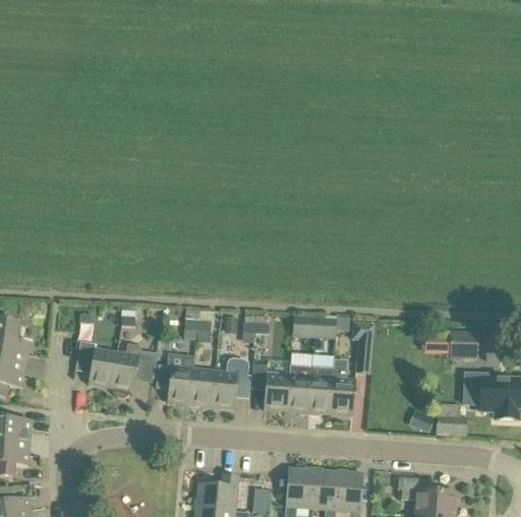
[(184,329),(197,330),(197,320),(198,308),(185,308),(184,329)]
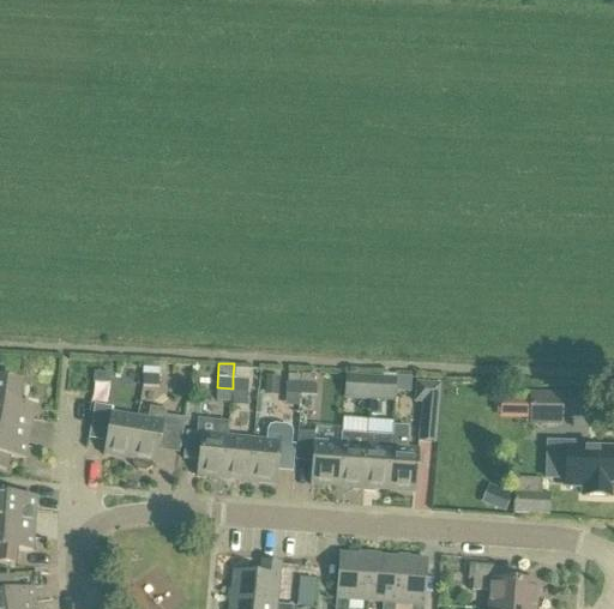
[(234,363),(233,377),(233,389),(247,389),(248,378),(250,365),(234,363)]
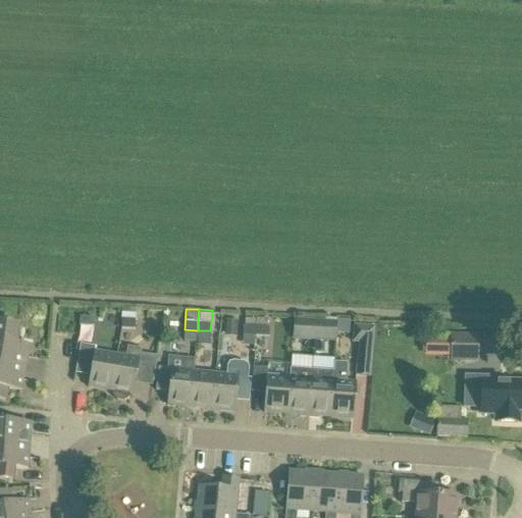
[(80,314),(80,322),(93,323),(94,315),(80,314)]
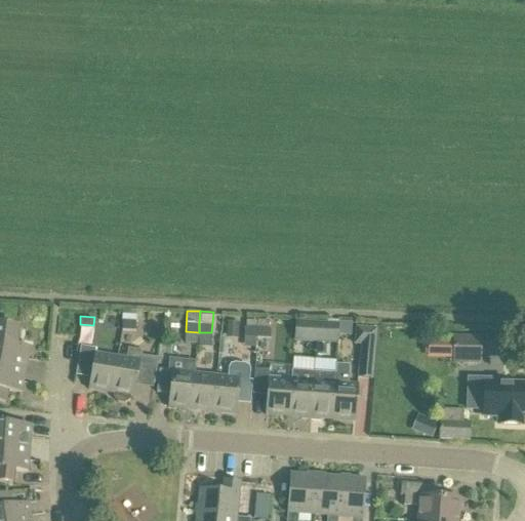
[(135,319),(131,319),(122,318),(122,327),(135,328),(135,319)]
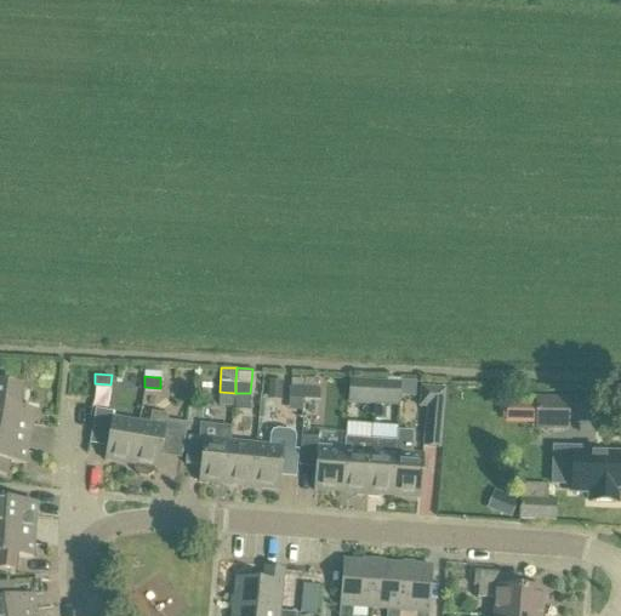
[(347,399),(372,400),(374,377),(348,376),(347,399)]
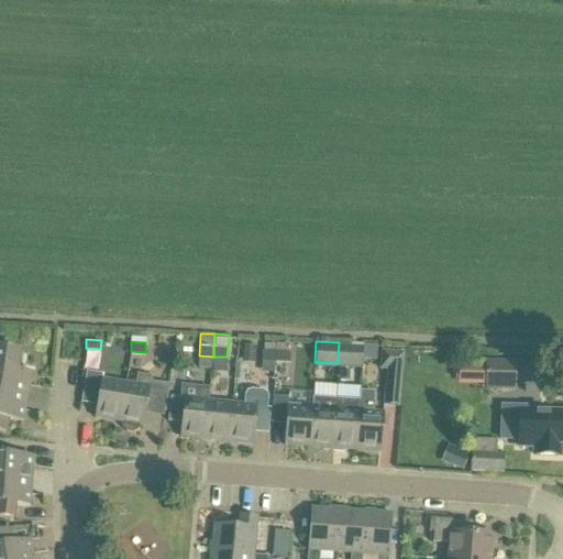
[(339,342),(338,363),(361,364),(361,354),(362,343),(339,342)]
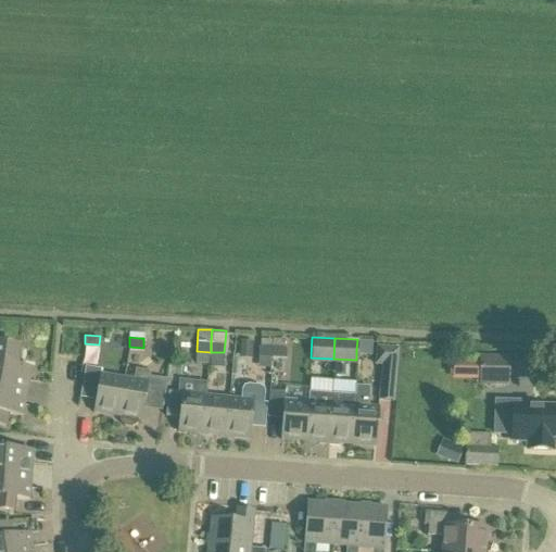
[(394,399),(397,363),(400,343),(377,341),(375,361),(382,362),(379,397),(394,399)]
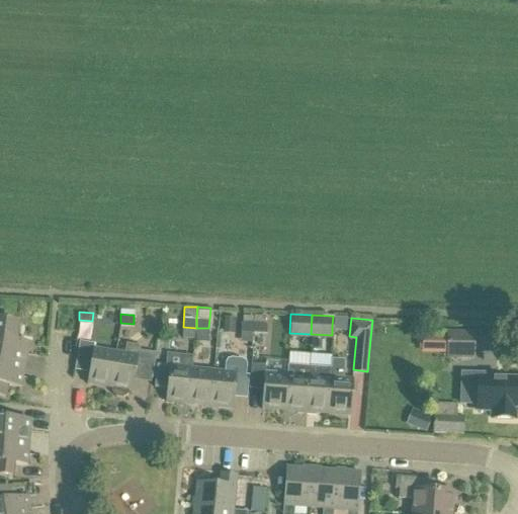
[(0,358),(24,362),(28,340),(13,338),(15,322),(0,319),(0,358)]
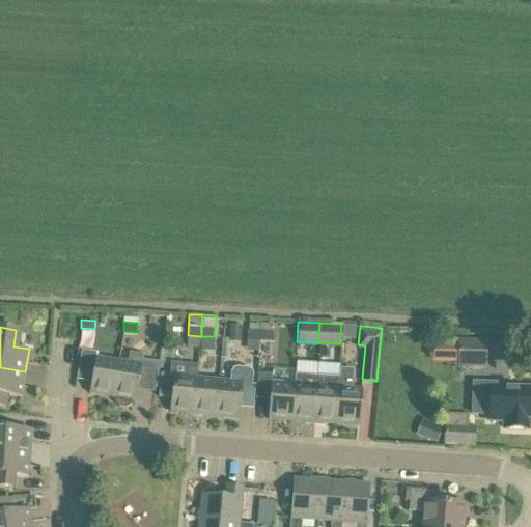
[(247,338),(260,339),(260,330),(248,329),(247,338)]
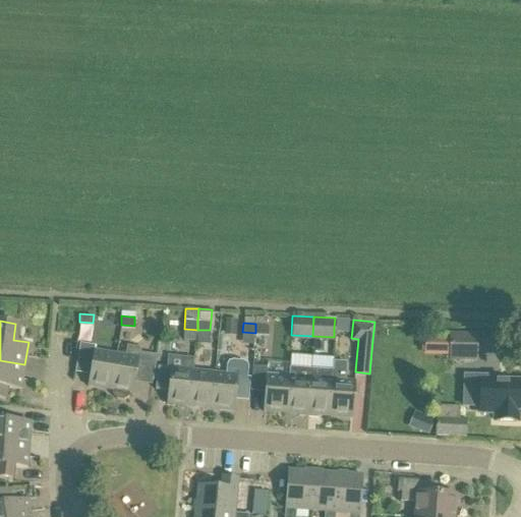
[(269,324),(255,324),(255,333),(268,334),(269,324)]
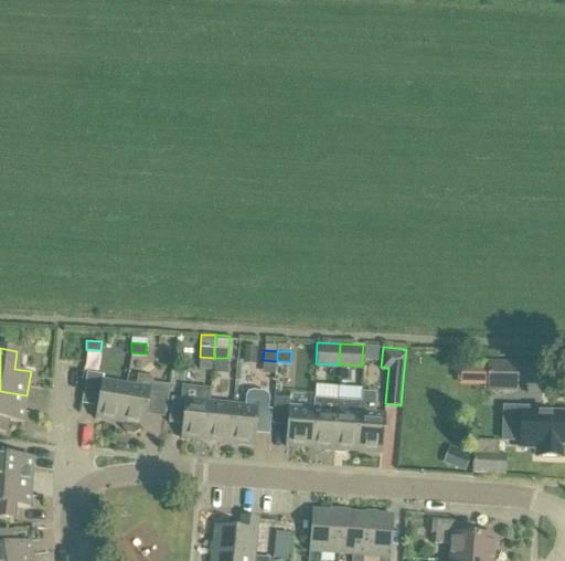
[(486,359),(486,363),(458,362),(458,383),(486,383),(486,390),(515,391),(516,360),(486,359)]
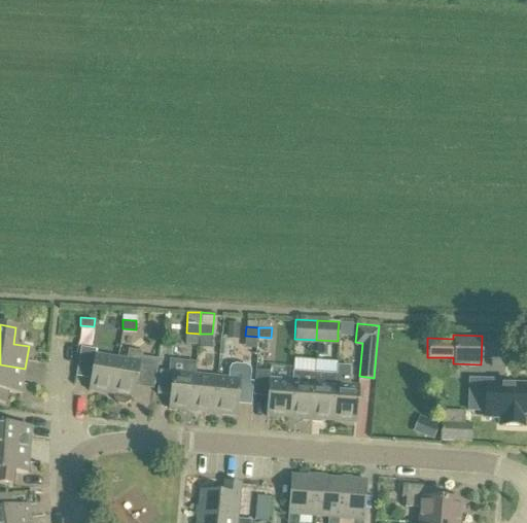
[(127,357),(117,355),(111,392),(114,392),(113,395),(117,401),(125,403),(131,398),(132,395),(134,395),(141,359),(140,359),(141,354),(139,353),(139,349),(129,348),(127,357)]
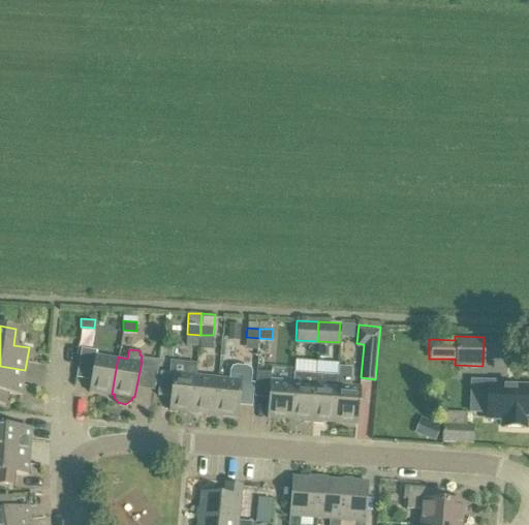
[(89,390),(112,394),(118,357),(96,352),(89,390)]
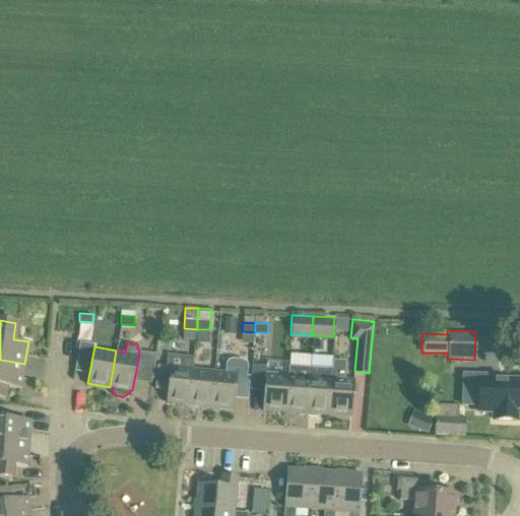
[(182,356),(182,358),(172,357),(167,401),(189,403),(193,367),(192,367),(193,357),(182,356)]
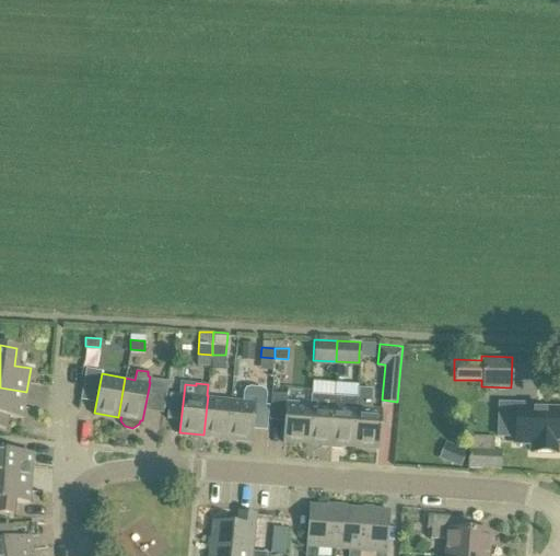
[(243,400),(232,398),(228,438),(252,440),(255,402),(267,403),(267,392),(267,387),(263,385),(252,384),(246,385),(244,390),(243,400)]
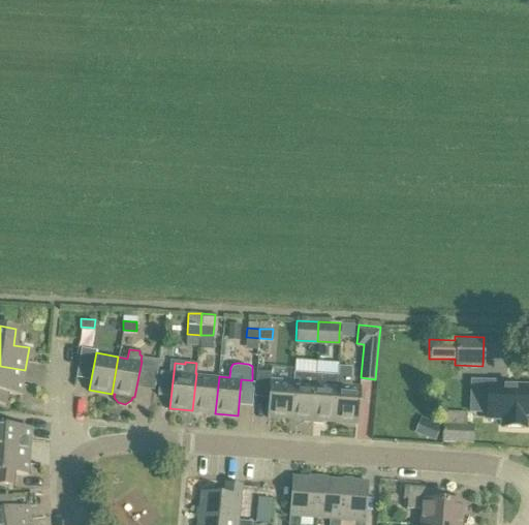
[(339,373),(336,421),(359,422),(361,384),(350,384),(352,365),(339,365),(339,373)]
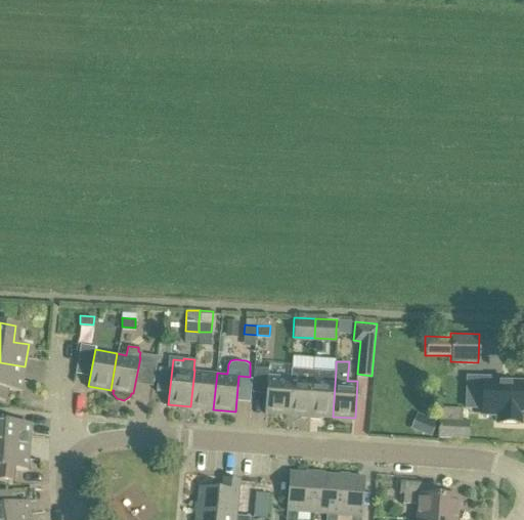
[(0,397),(5,399),(7,387),(20,389),(25,366),(0,362),(0,397)]
